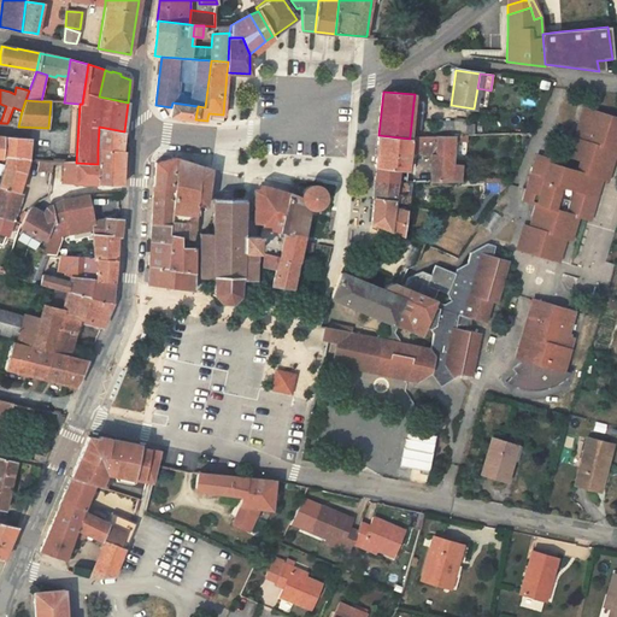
[(195,119),(198,106),(172,103),(171,107),(170,116),(195,119)]
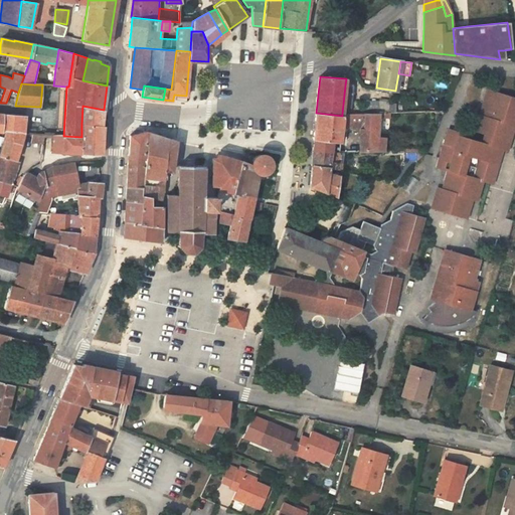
[(345,86),(342,114),(351,114),(352,101),(352,87),(345,86)]
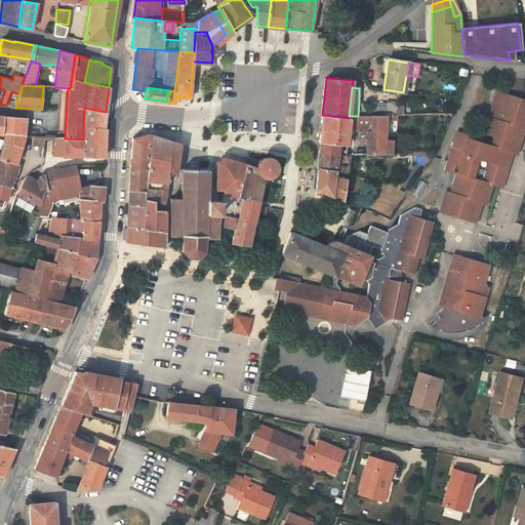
[(473,140),(456,136),(448,164),(459,167),(457,173),(451,194),(449,199),(458,201),(454,216),(476,223),(481,204),(486,205),(492,185),(502,187),(512,153),(514,148),(519,149),(524,128),(524,106),(517,104),(518,97),(497,91),(489,118),(484,117),(480,132),(493,135),(491,145),(473,140)]
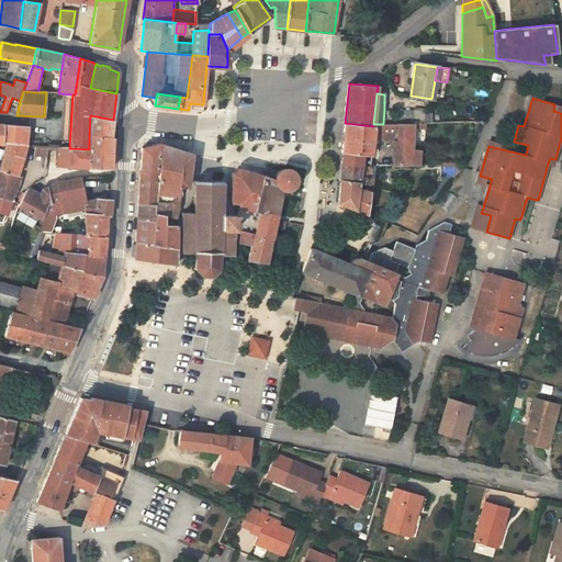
[(441,122),(453,122),(453,115),(452,108),(442,109),(441,122)]
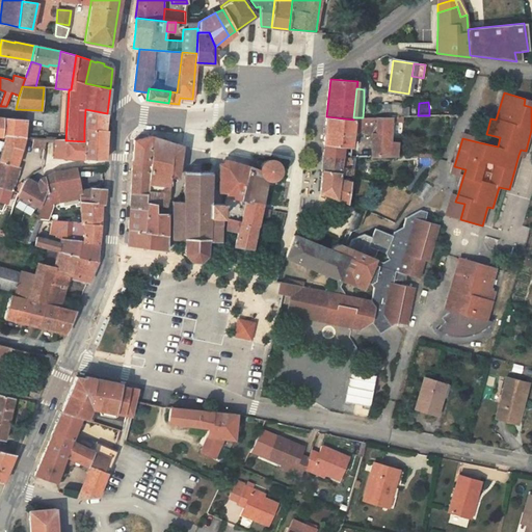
[(367,104),(364,104),(363,117),(391,116),(391,106),(367,106),(367,104)]
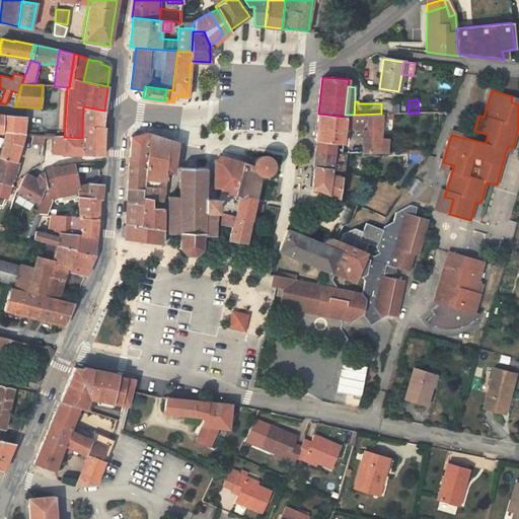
[(381,114),(391,114),(391,102),(381,102),(381,103),(381,114)]
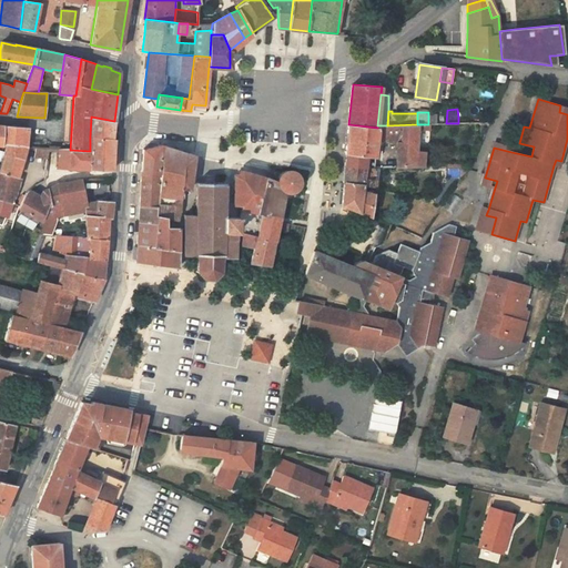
[(90,137),(90,151),(90,170),(112,171),(113,152),(114,139),(112,139),(113,131),(114,121),(91,117),(90,137)]
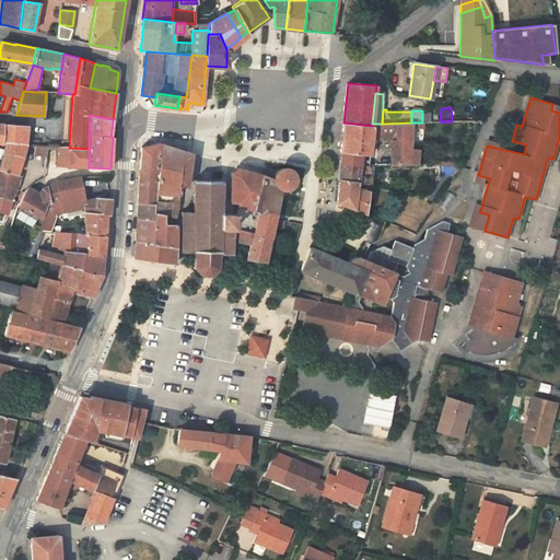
[(343,123),(340,163),(360,164),(361,154),(369,155),(370,151),(371,142),(371,137),(376,139),(386,141),(392,140),(391,164),(409,164),(410,150),(411,123),(382,124),(372,124),(372,126),(343,123)]
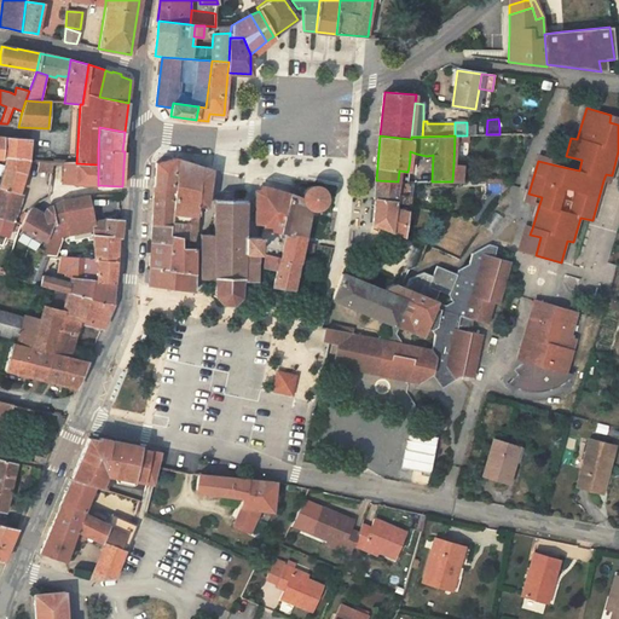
[(7,157),(28,160),(32,140),(0,137),(0,158),(1,160),(3,157),(7,157)]
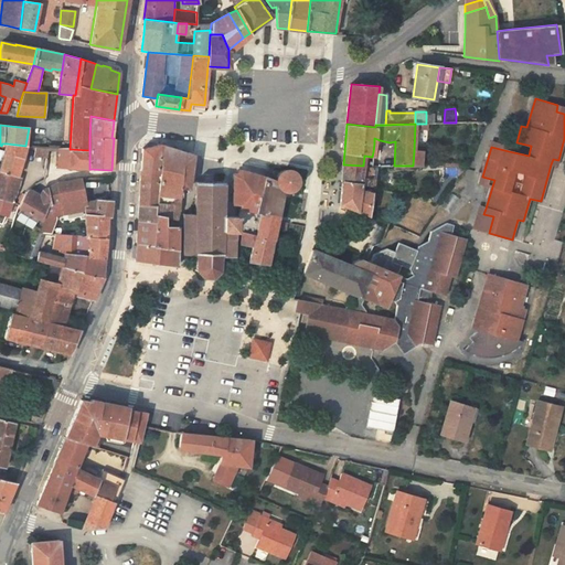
[(25,146),(7,144),(0,167),(0,171),(0,173),(0,199),(12,203),(16,193),(12,192),(17,179),(18,177),(25,146)]
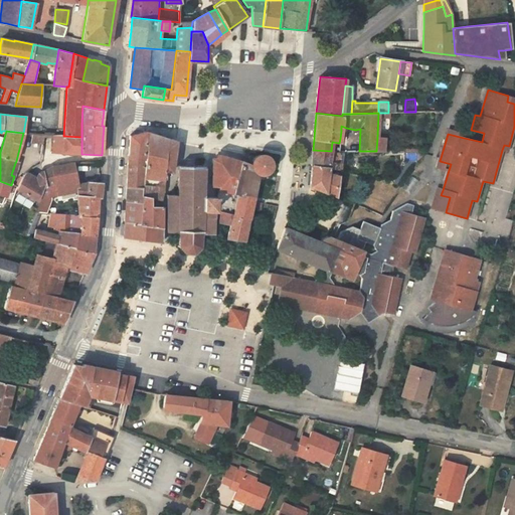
[(131,137),(129,156),(146,157),(148,134),(145,133),(131,137)]
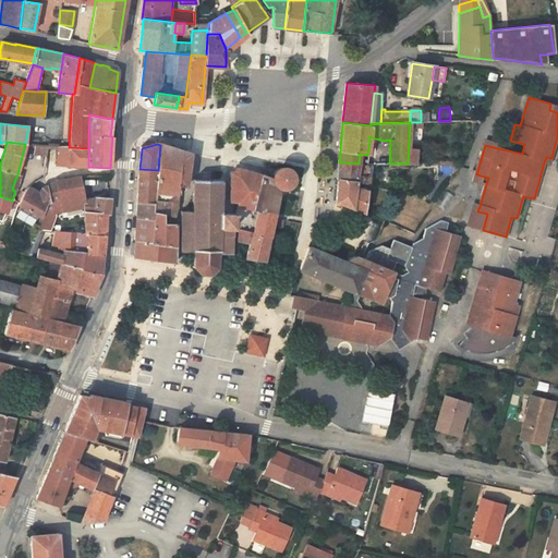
[(34,155),(47,156),(48,146),(35,145),(34,155)]
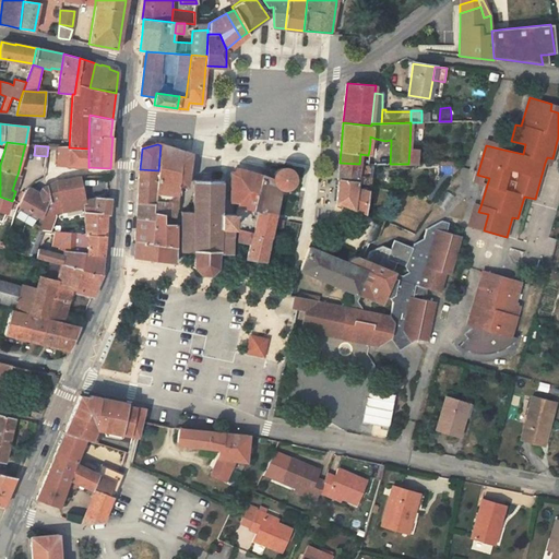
[(161,145),(158,170),(155,204),(154,212),(163,214),(163,215),(175,217),(176,209),(177,209),(179,185),(187,186),(188,179),(191,154),(161,145)]
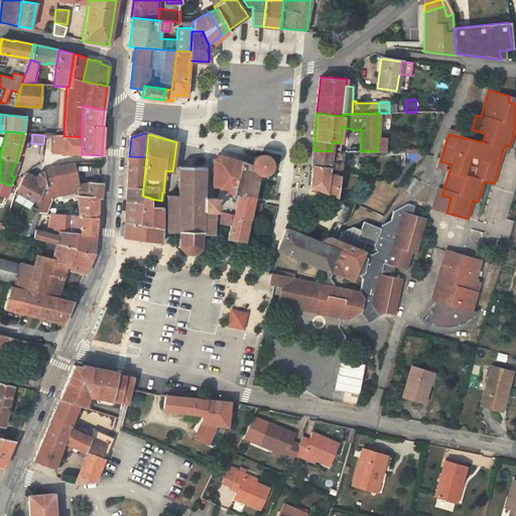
[(63,136),(53,136),(52,153),(82,154),(82,137),(63,136)]
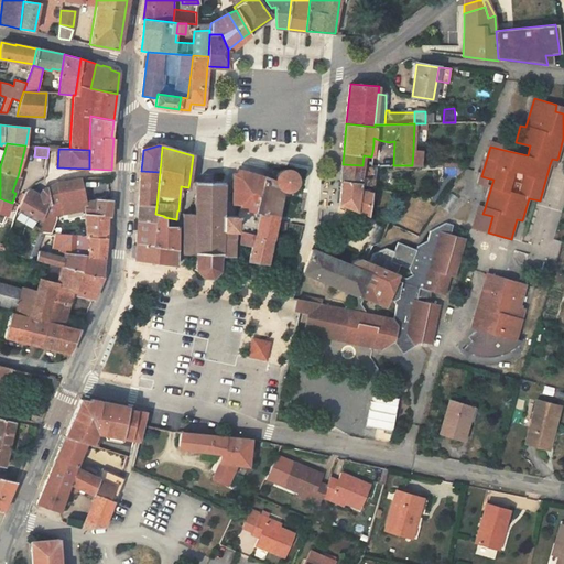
[(364,155),(362,165),(370,166),(371,156),(364,155)]
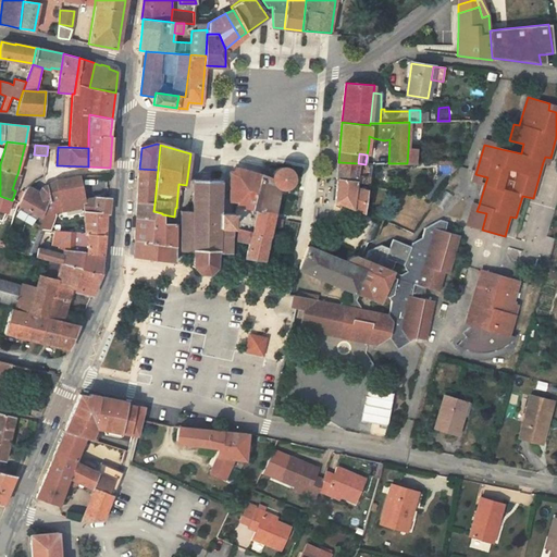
[(337,172),(337,178),(356,181),(360,182),(363,182),(370,184),(371,175),(368,175),(369,164),(366,164),(358,163),(338,162),(337,172)]
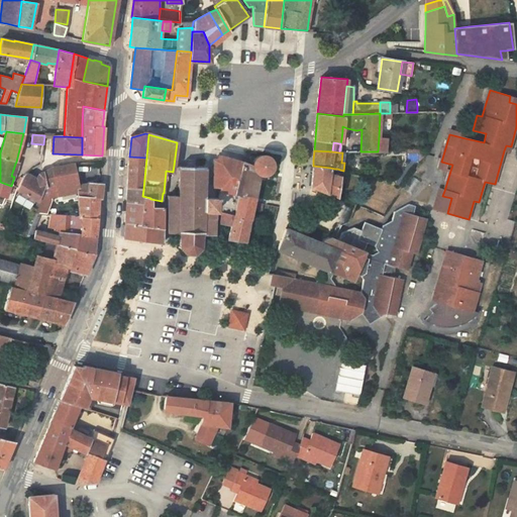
[(219,198),(216,198),(216,210),(220,211),(233,215),(249,219),(252,209),(262,211),(264,204),(253,202),(254,197),(260,175),(264,175),(267,173),(270,171),(271,168),(272,166),(272,164),(270,159),(269,158),(266,157),(262,157),(257,159),(253,162),(252,166),(235,161),(220,156),(213,161),(213,186),(220,187),(219,198)]
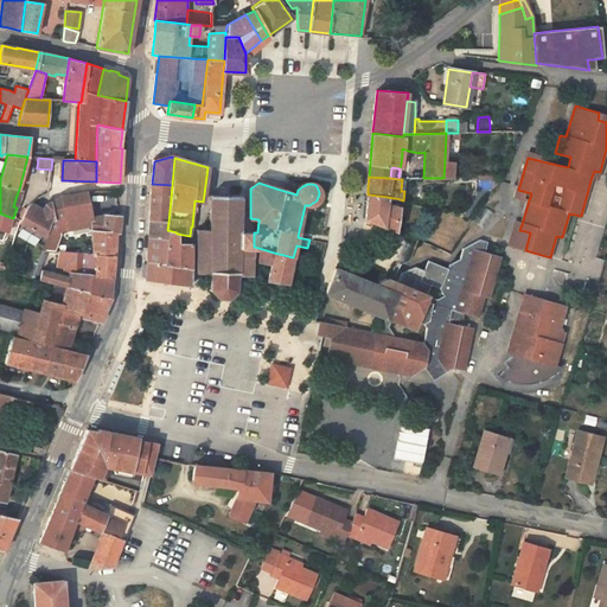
[(172,185),(152,184),(151,198),(149,221),(168,222),(172,185)]
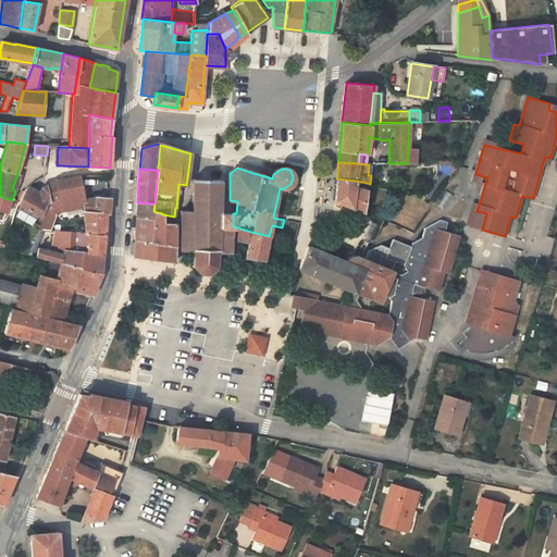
[(473,181),(485,184),(487,177),(475,174),(473,181)]
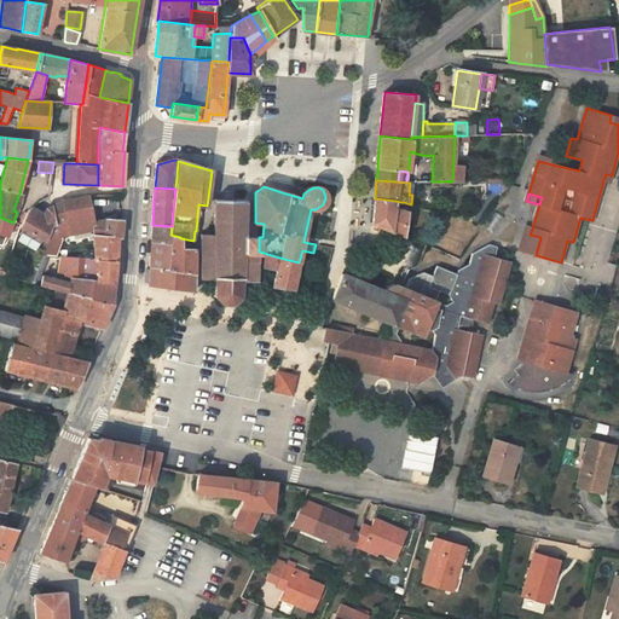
[(91,223),(92,223),(87,196),(62,201),(70,236),(92,231),(91,223)]
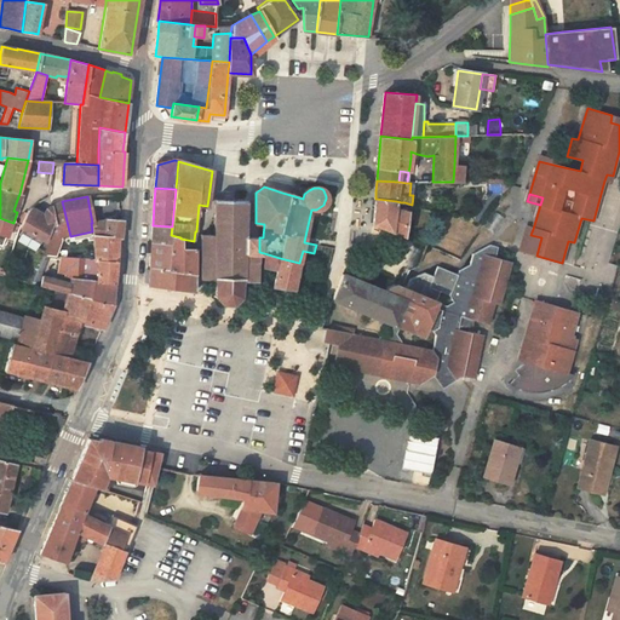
[(246,200),(214,199),(214,234),(201,234),(201,279),(214,280),(216,297),(223,304),(233,304),(241,296),(242,281),(257,282),(258,254),(259,253),(259,252),(259,237),(245,237),(246,200)]
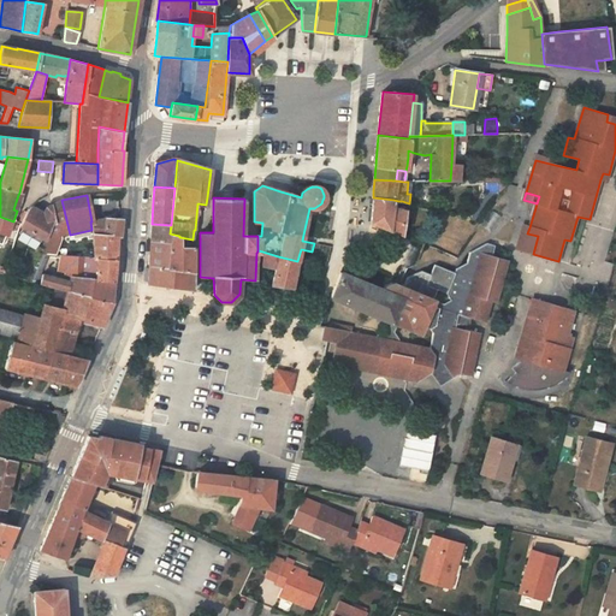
[(401,235),(402,232),(404,211),(401,208),(392,207),(394,200),(373,197),(371,223),(401,235)]
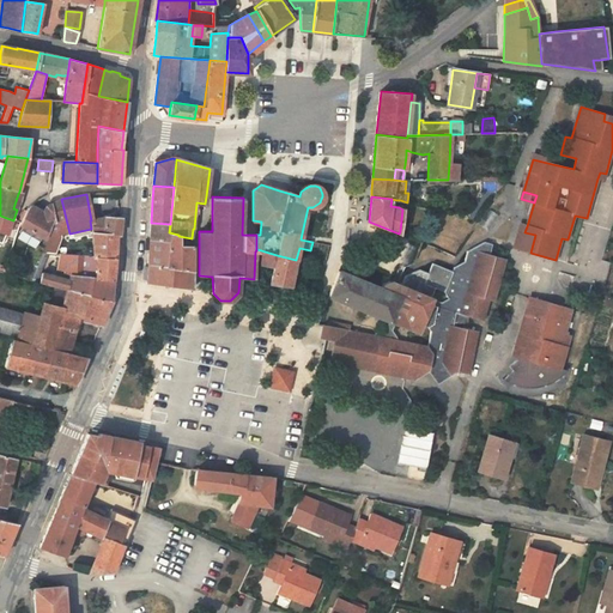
[(42,212),(31,206),(29,207),(19,225),(44,240),(70,234),(61,199),(46,207),(42,212)]
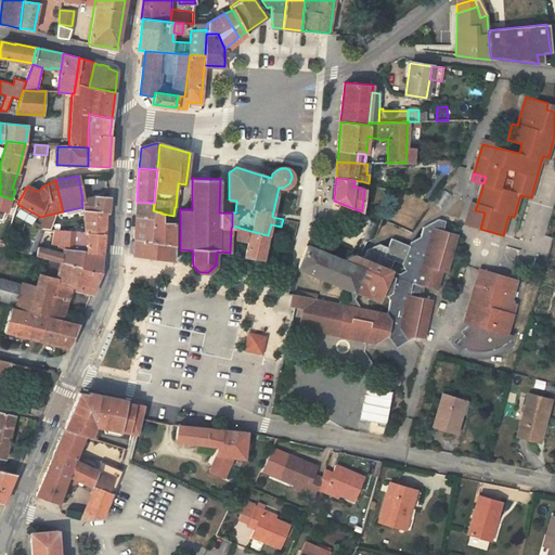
[(12,199),(0,195),(0,208),(9,211),(12,199)]
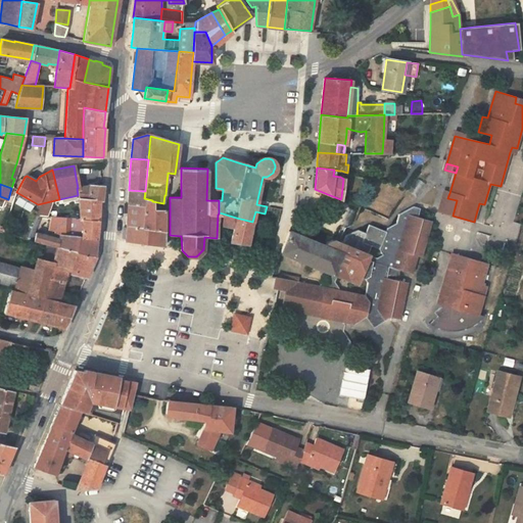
[(88,186),(78,188),(77,188),(78,195),(79,200),(99,200),(101,200),(103,186),(100,186),(88,185),(88,186)]
